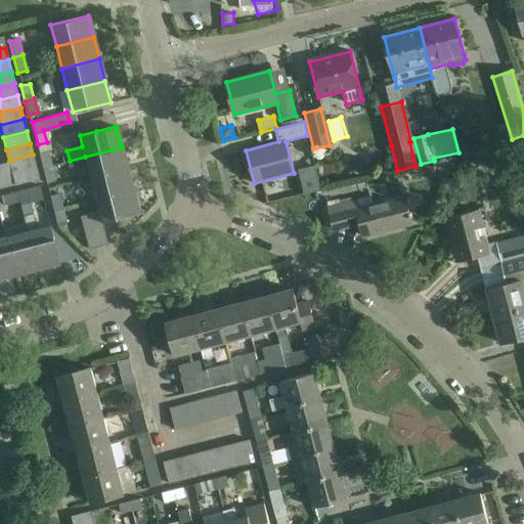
[(79,182),(90,179),(90,178),(127,169),(122,147),(85,157),(88,169),(77,172),(79,182)]
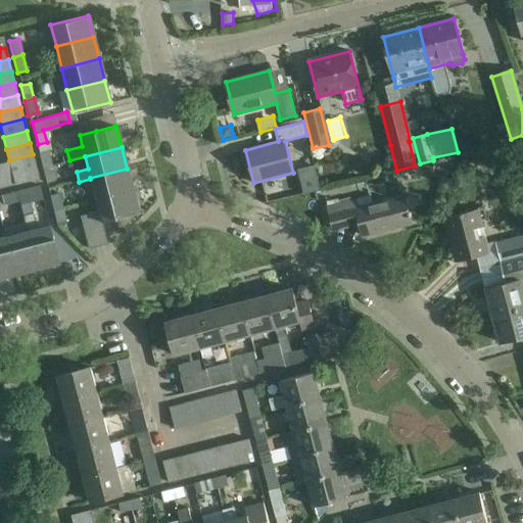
[(38,153),(41,168),(51,165),(48,150),(38,153)]
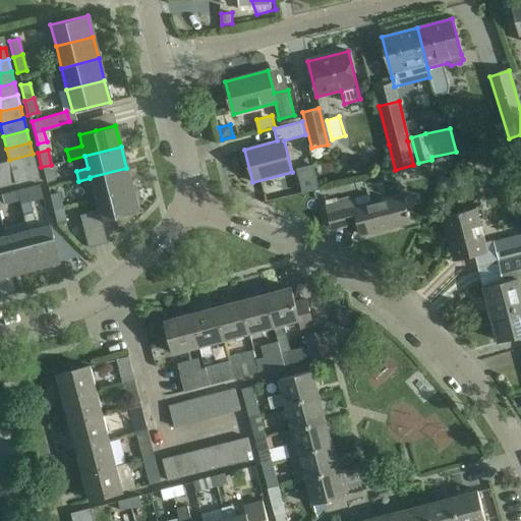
[(0,163),(0,186),(39,177),(33,154),(9,160),(9,161),(0,163)]
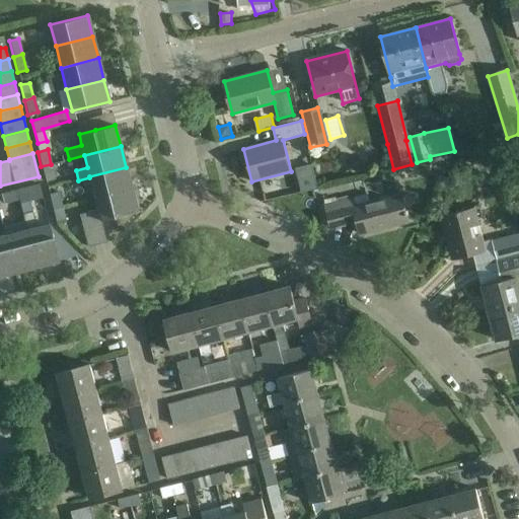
[(449,155),(428,159),(430,168),(434,168),(451,164),(449,155)]
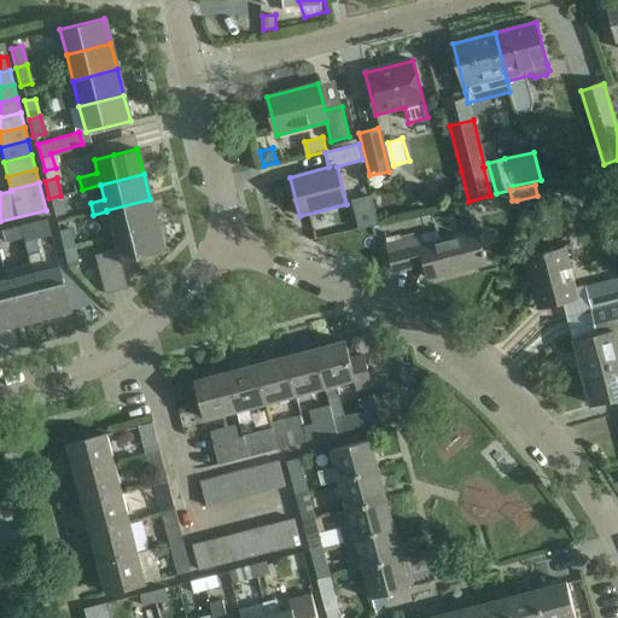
[(436,186),(414,192),(419,208),(437,203),(436,198),(439,198),(436,186)]
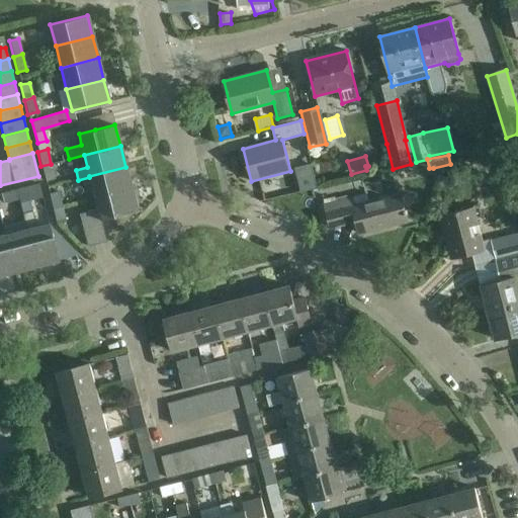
[(411,164),(393,169),(395,179),(416,174),(413,163),(411,164)]
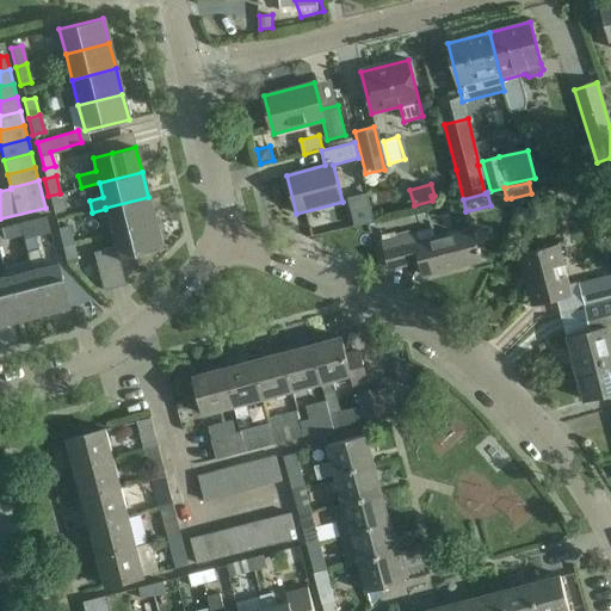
[(48,196),(53,215),(65,213),(60,193),(48,196)]
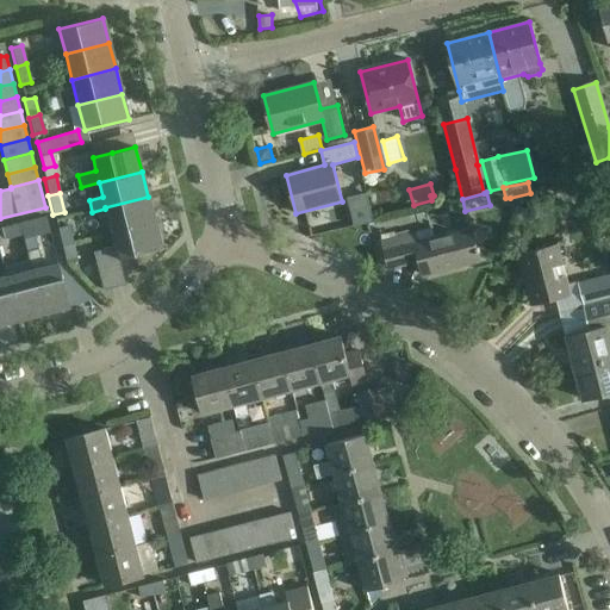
[(105,207),(105,209),(111,234),(155,223),(148,197),(105,207)]
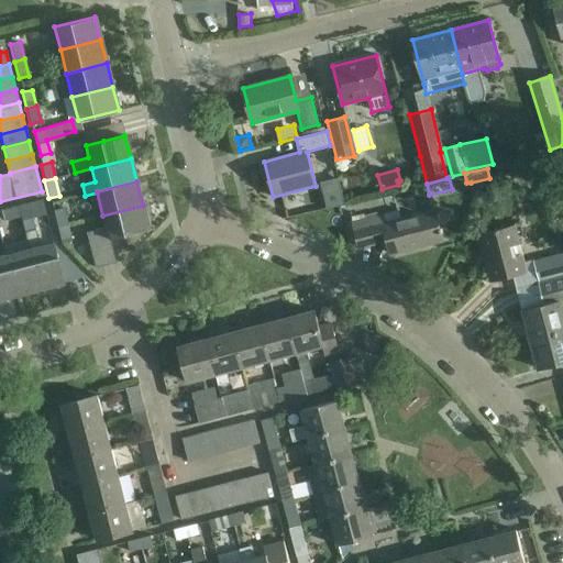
[(327,184),(320,197),(335,205),(342,191),(327,184)]
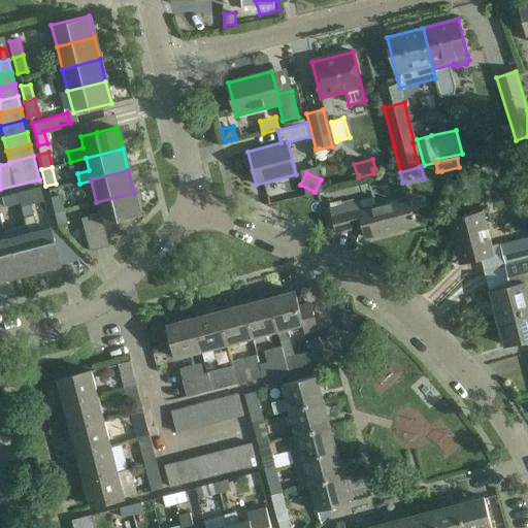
[(2,207),(19,203),(20,203),(17,193),(0,198),(2,207)]
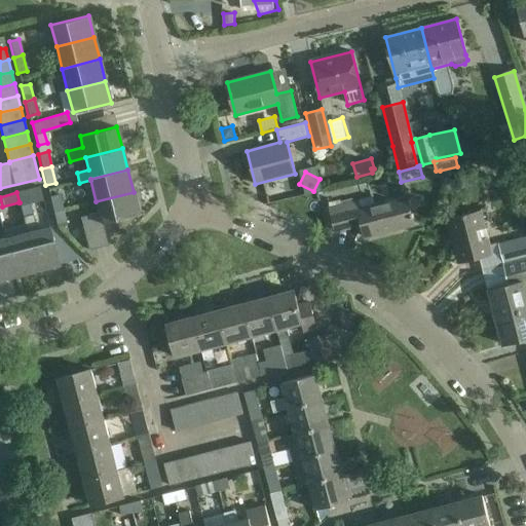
[(80,217),(88,250),(108,245),(102,223),(139,214),(134,192),(96,201),(99,213),(80,217)]
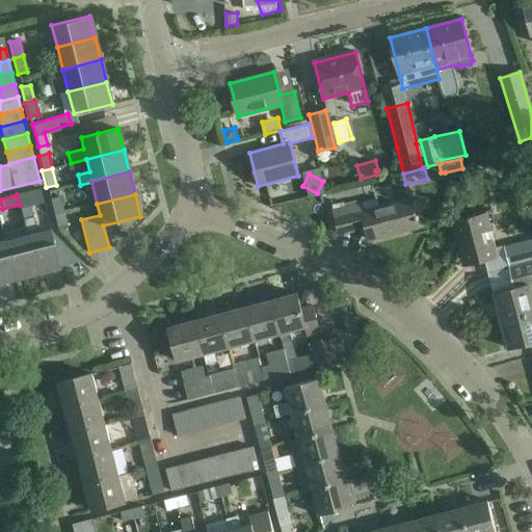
[(50,198),(53,214),(63,212),(59,197),(50,198)]
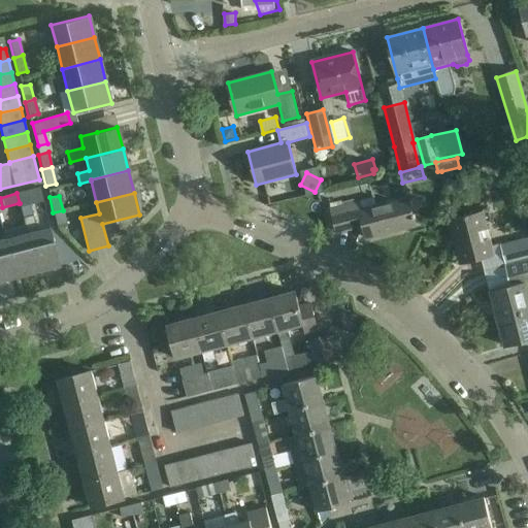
[(337,232),(363,225),(367,238),(416,225),(408,197),(360,210),(357,201),(331,207),(337,232)]
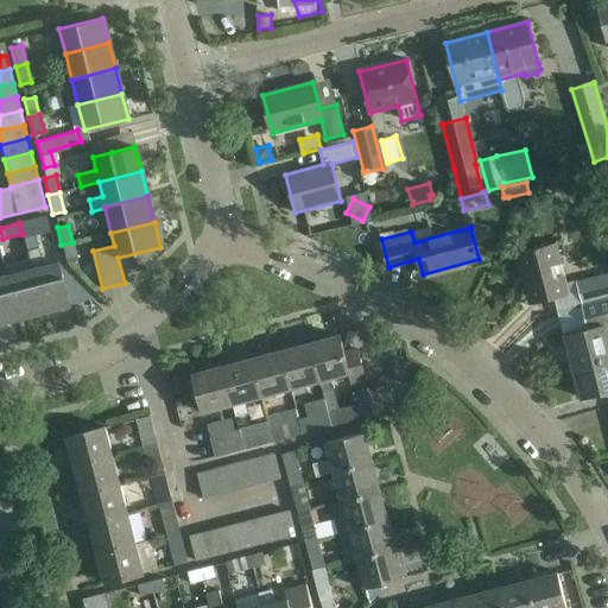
[(61,245),(65,263),(77,260),(73,242),(61,245)]
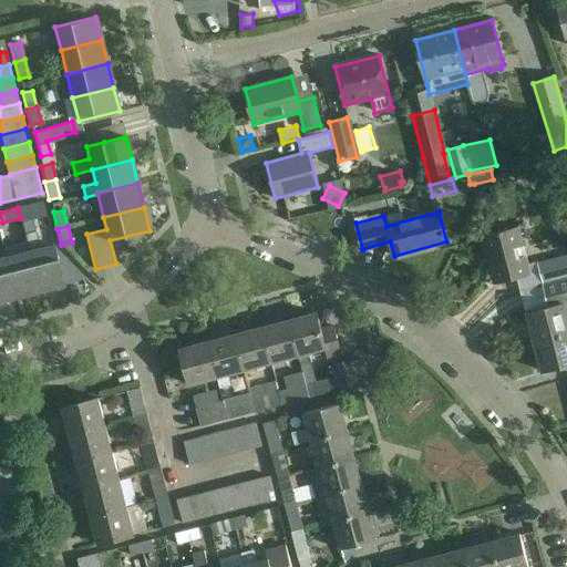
[(483,237),(495,282),(531,274),(518,227),(483,237)]
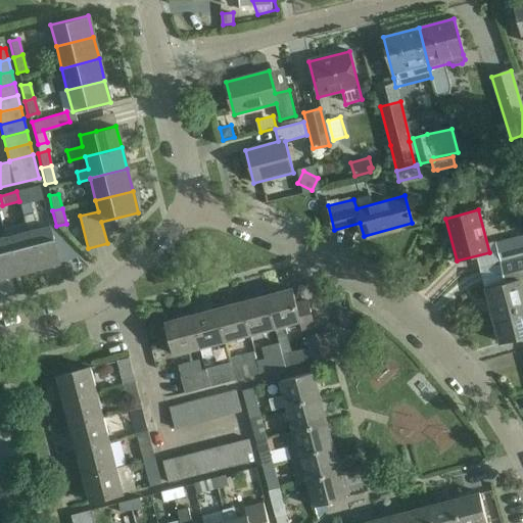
[(22,216),(25,225),(37,269),(58,263),(48,226),(37,229),(33,212),(22,216)]
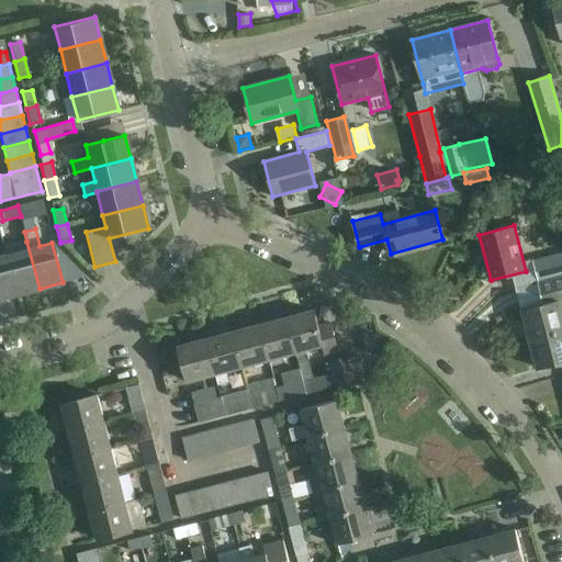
[(26,242),(4,247),(6,255),(17,294),(40,289),(26,242)]
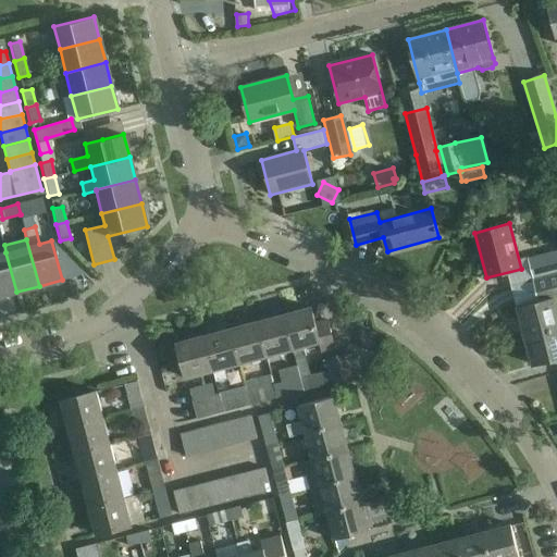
[(556,250),(530,258),(535,279),(556,272),(556,250)]
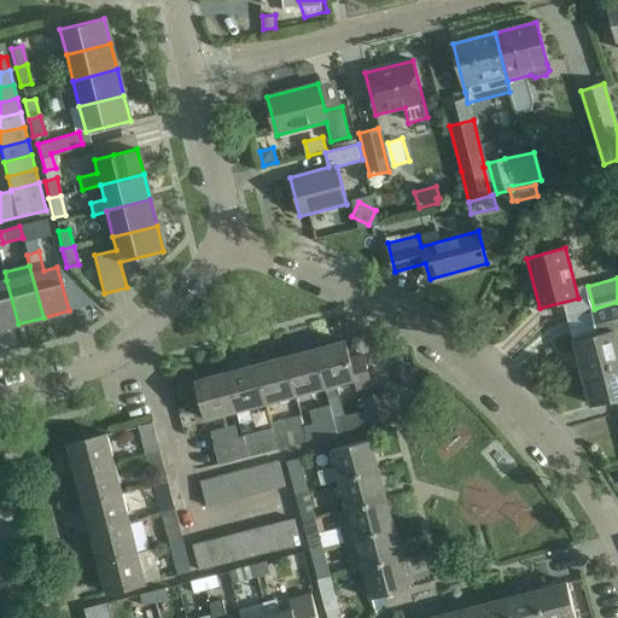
[(0,328),(18,324),(6,280),(0,281),(0,328)]
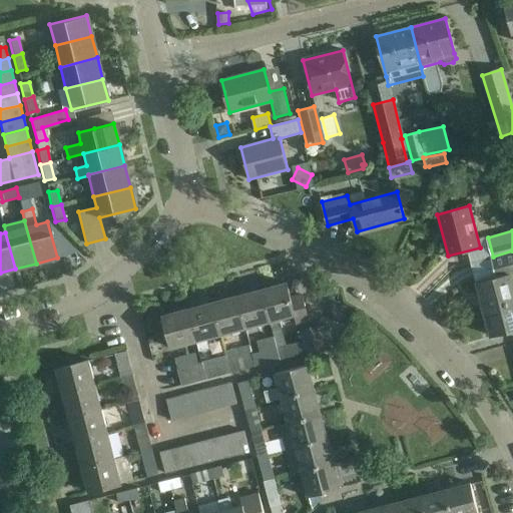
[(512,252),(492,259),(497,278),(478,283),(484,309),(512,301),(512,252)]
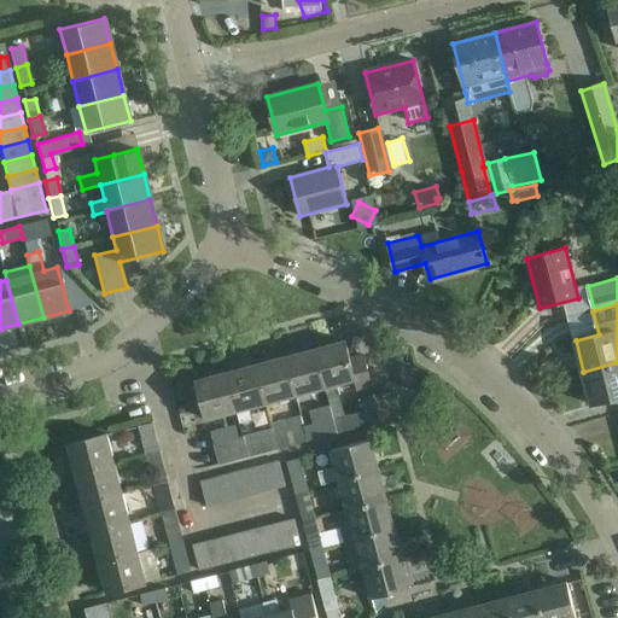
[(333,420),(337,433),(368,425),(391,419),(384,392),(366,398),(368,410),(345,417),(336,386),(355,382),(356,389),(371,385),(363,355),(350,359),(345,340),(313,349),(324,389),(333,420)]
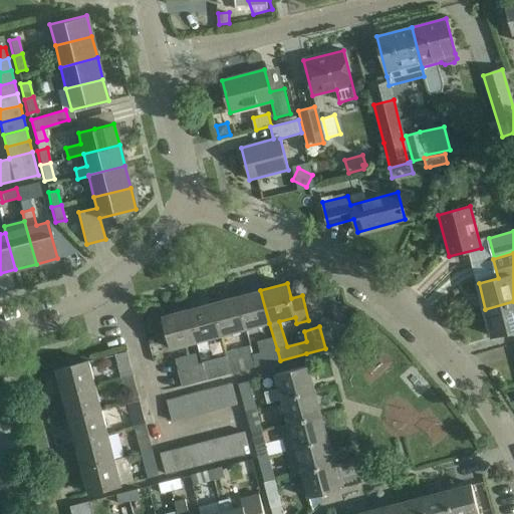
[(260,290),(237,296),(246,329),(269,323),(260,290)]
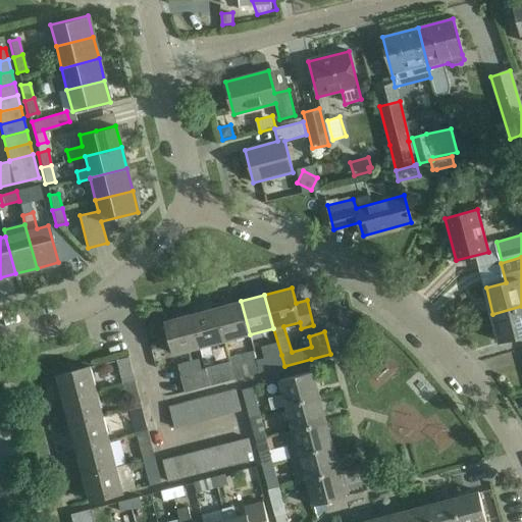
[(224,341),(250,334),(241,301),(216,308),(224,341)]
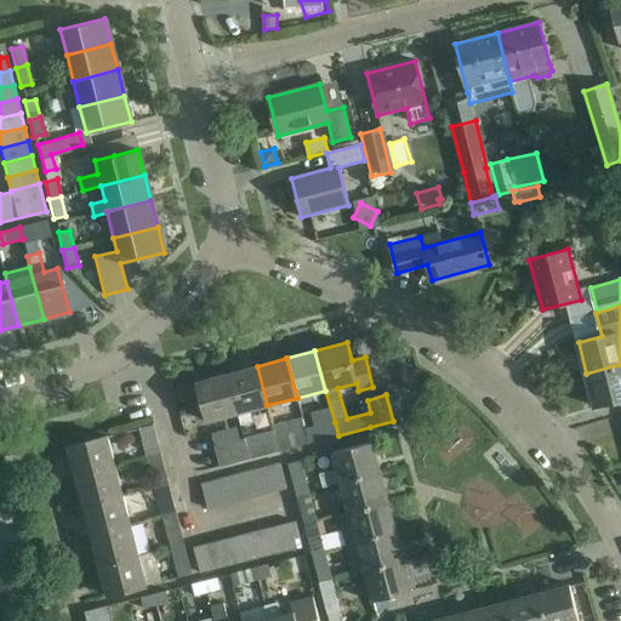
[(620,364),(586,374),(594,406),(620,399),(620,364)]
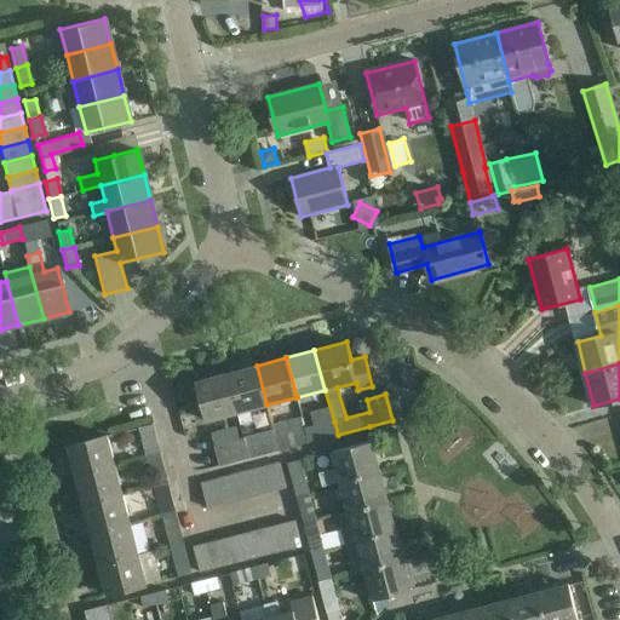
[(237,413),(267,405),(257,366),(227,373),(237,413)]
